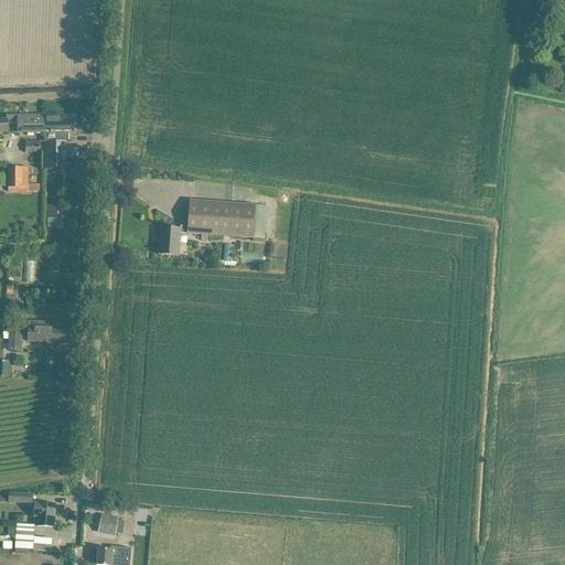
[(18,116),(7,116),(7,119),(8,124),(17,124),(17,132),(18,132),(43,132),(43,116),(18,116)]
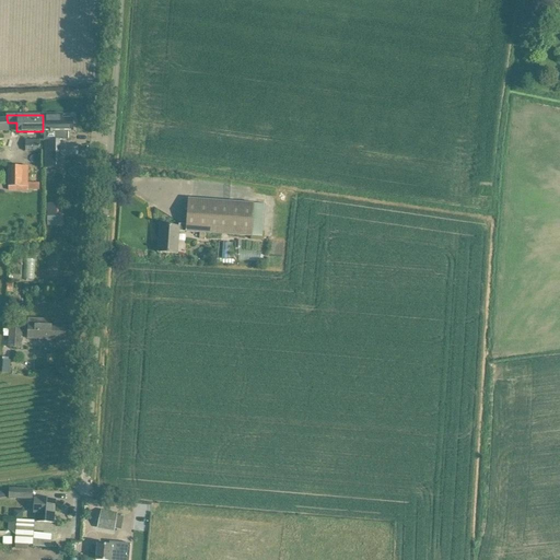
[(53,115),(43,115),(43,131),(44,131),(44,140),(45,140),(59,140),(68,140),(68,131),(72,131),(72,119),(61,119),(61,115),(53,115)]
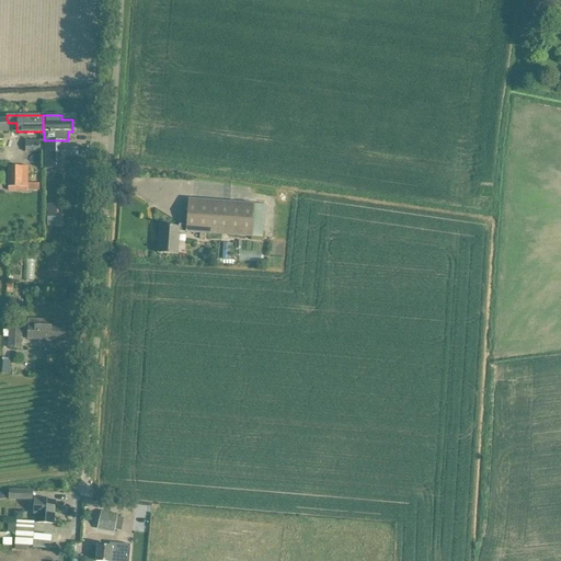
[(39,151),(39,140),(25,140),(25,151),(39,151)]
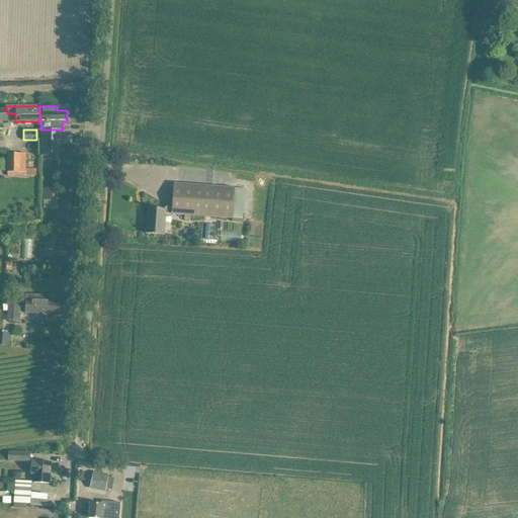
[(41,130),(41,156),(47,156),(47,148),(55,148),(55,130),(41,130)]
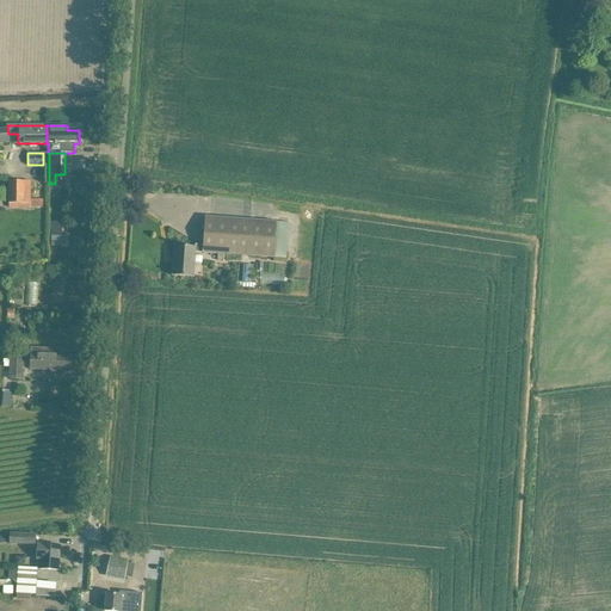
[(30,208),(30,181),(8,181),(8,208),(30,208)]
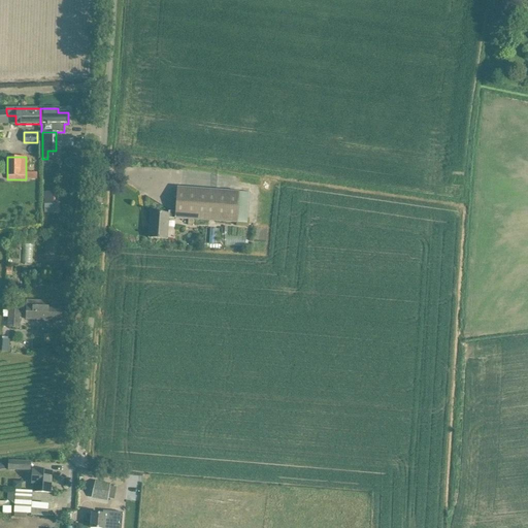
[(236,223),(238,193),(177,188),(175,211),(168,211),(168,213),(151,212),(149,238),(167,239),(168,218),(236,223)]
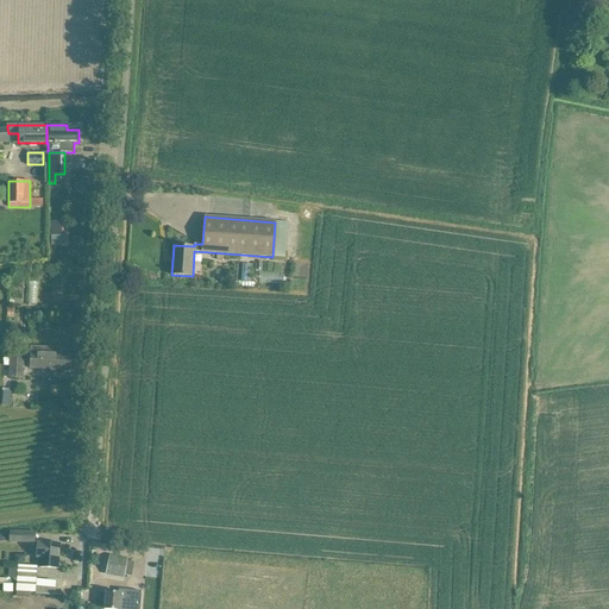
[(51,221),(51,236),(62,236),(62,221),(51,221)]
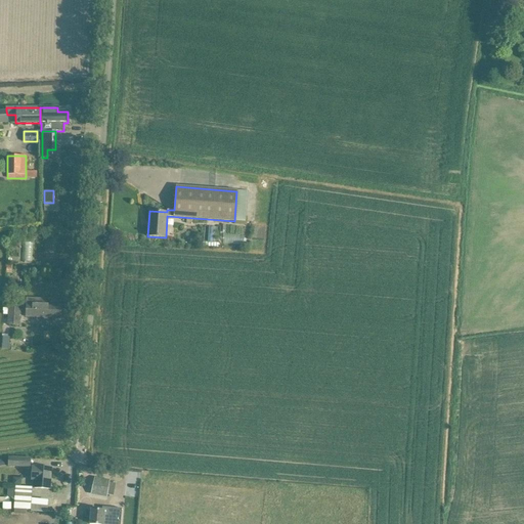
[(44,211),(44,212),(52,212),(57,212),(58,203),(53,203),(44,203),(44,211)]
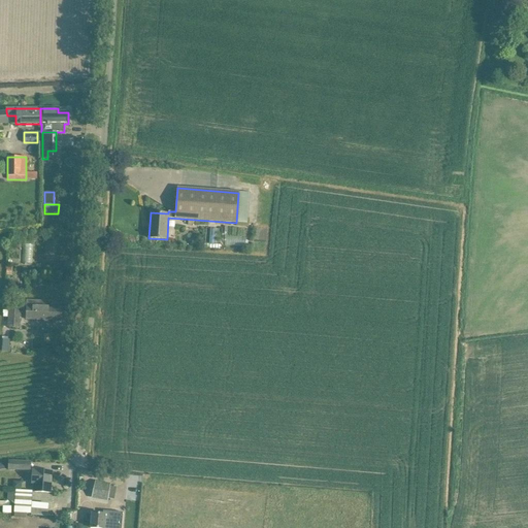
[(213,245),(223,245),(224,231),(215,230),(213,245)]
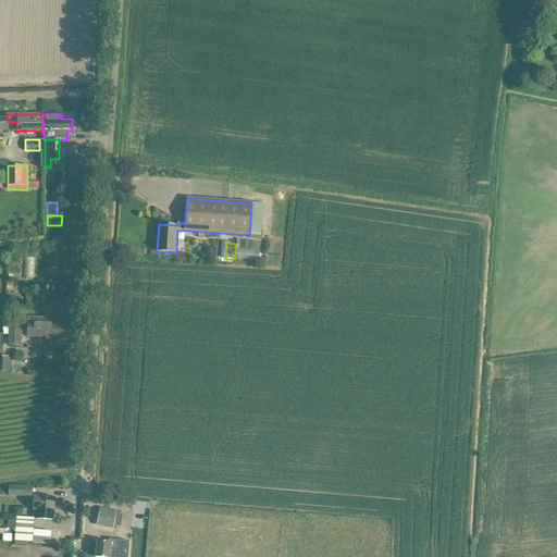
[(242,251),(242,262),(263,263),(263,252),(242,251)]
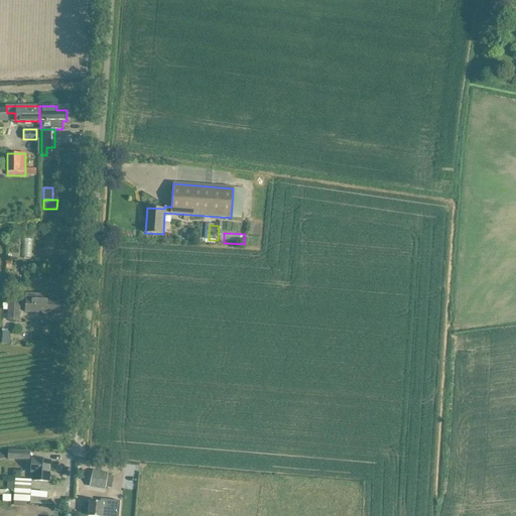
[(4,292),(3,309),(8,310),(8,320),(19,320),(20,296),(9,295),(9,293),(4,292)]
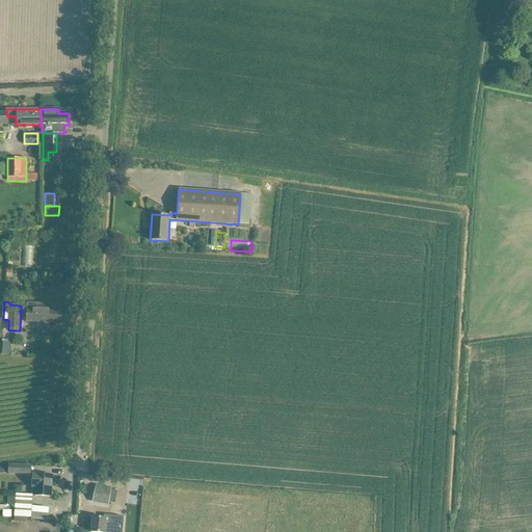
[(46,310),(46,303),(27,302),(26,322),(62,323),(62,311),(46,310)]
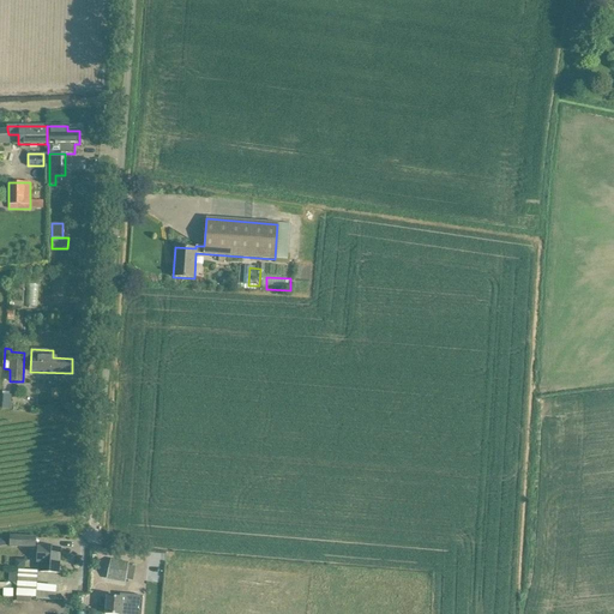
[(55,404),(65,404),(66,392),(55,392),(55,404)]
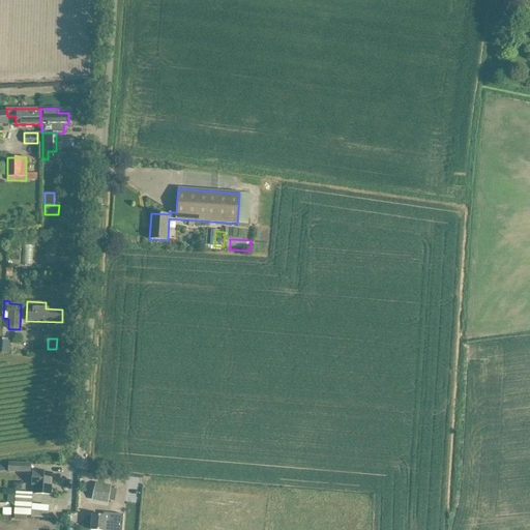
[(52,473),(32,472),(32,486),(35,486),(34,494),(51,495),(52,473)]
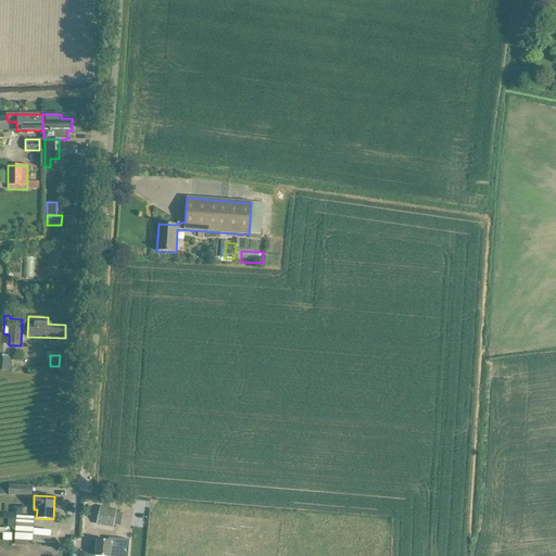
[(112,527),(115,512),(116,510),(100,508),(97,523),(112,527)]
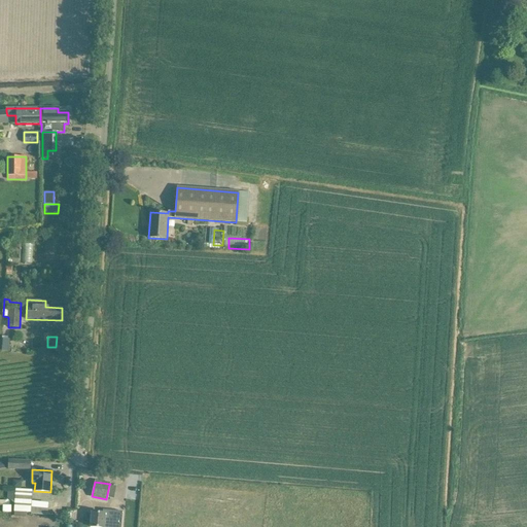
[(33,490),(29,490),(24,490),(15,489),(13,512),(31,514),(33,490)]
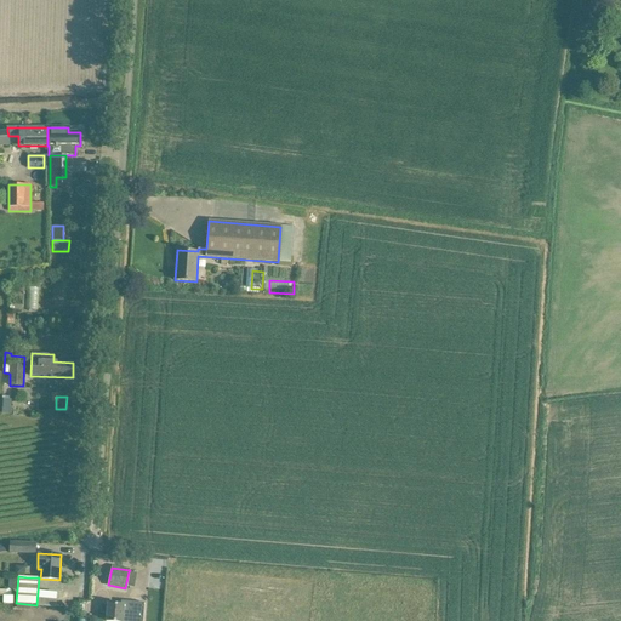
[(0,596),(4,596),(3,604),(13,604),(13,596),(11,596),(12,590),(0,590),(0,596)]
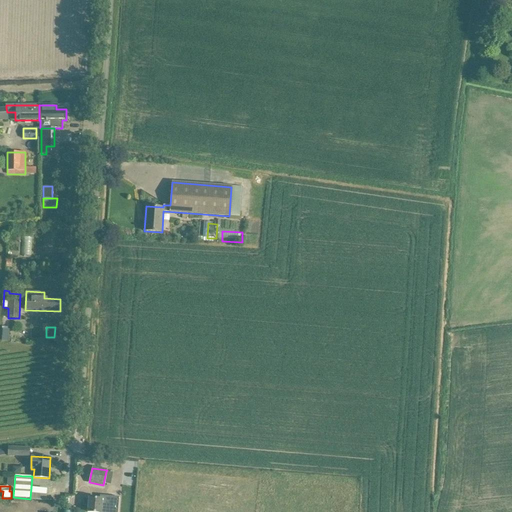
[(35,500),(50,501),(51,491),(36,490),(35,500)]
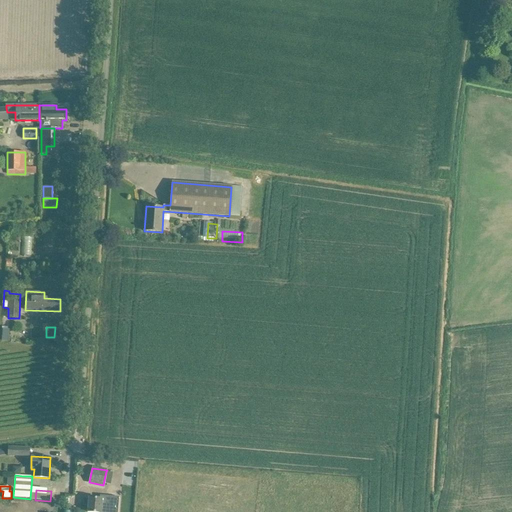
[(87,511),(113,511),(114,507),(115,500),(102,499),(89,498),(87,511)]
